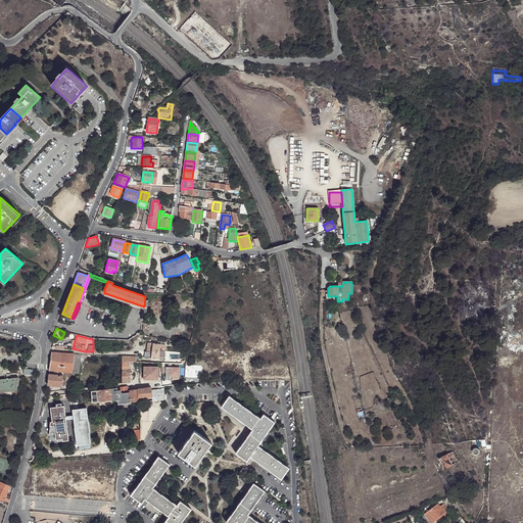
[(144,358),(158,359),(159,355),(162,355),(163,345),(147,343),(146,351),(145,351),(144,358)]
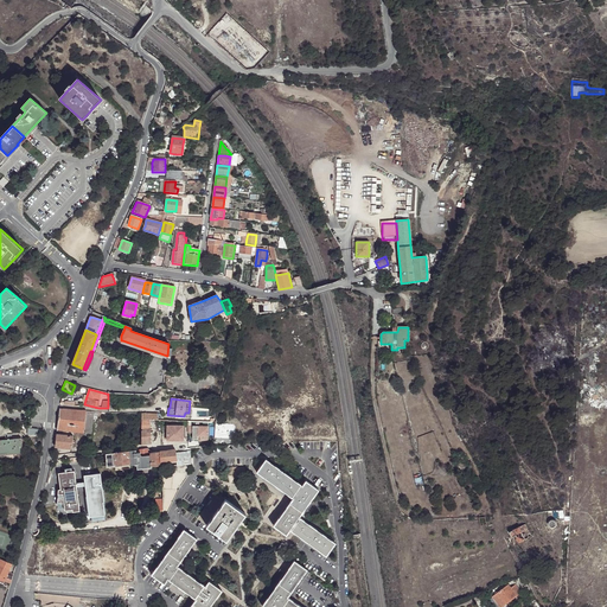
[(59,409),(57,430),(68,432),(69,432),(83,433),(85,411),(59,409)]
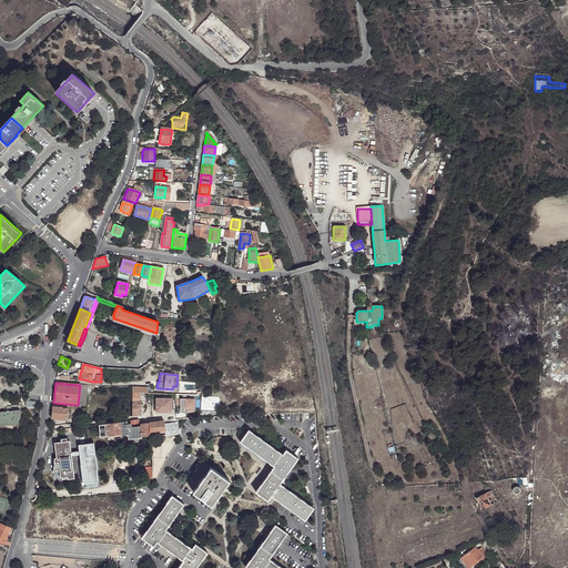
[(88,386),(80,385),(78,405),(84,405),(88,386)]
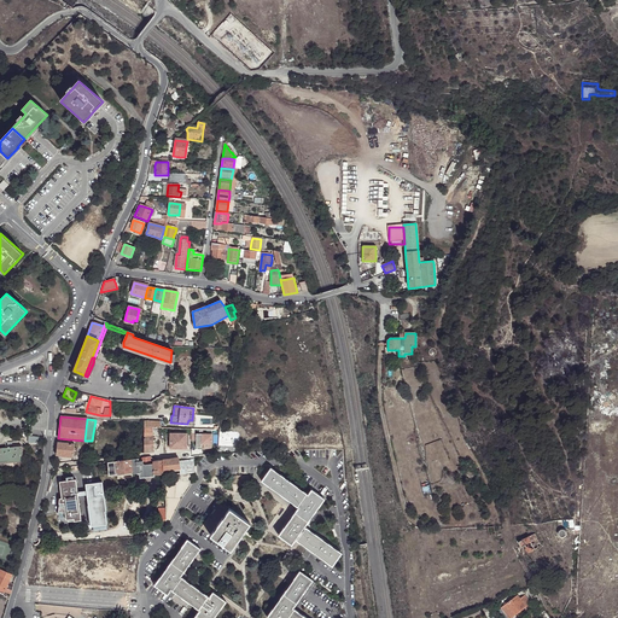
[(144,427),(144,453),(153,452),(153,444),(153,441),(152,427),(144,427)]
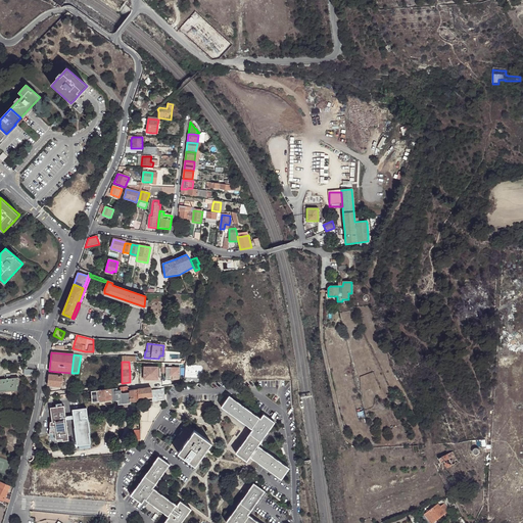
[(156,367),(143,367),(143,378),(156,378),(156,367)]
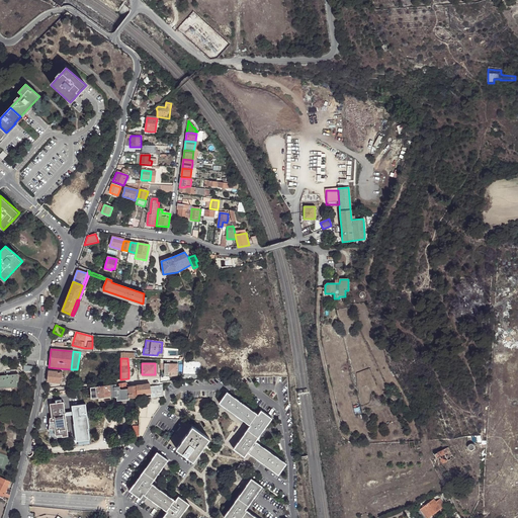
[(171,363),(162,363),(162,366),(170,366),(171,372),(175,372),(175,363),(174,363),(171,363)]
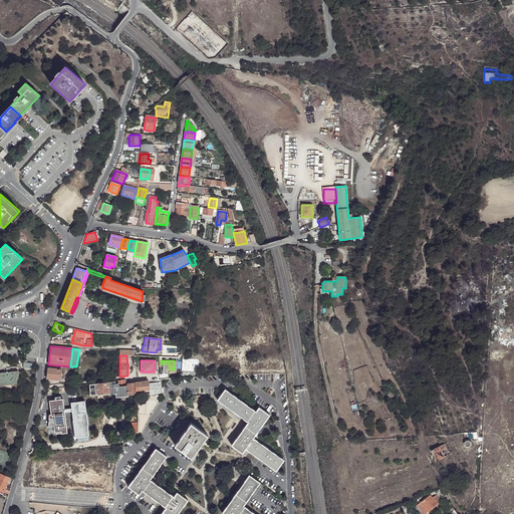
[(174,360),(174,369),(181,368),(182,360),(174,360)]
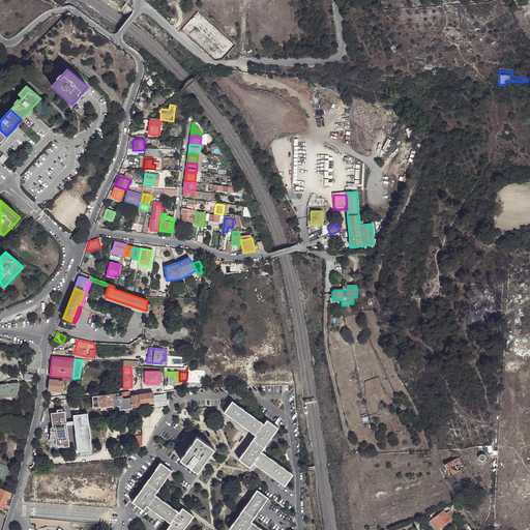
[(379,376),(363,382),(367,396),(384,391),(379,376)]
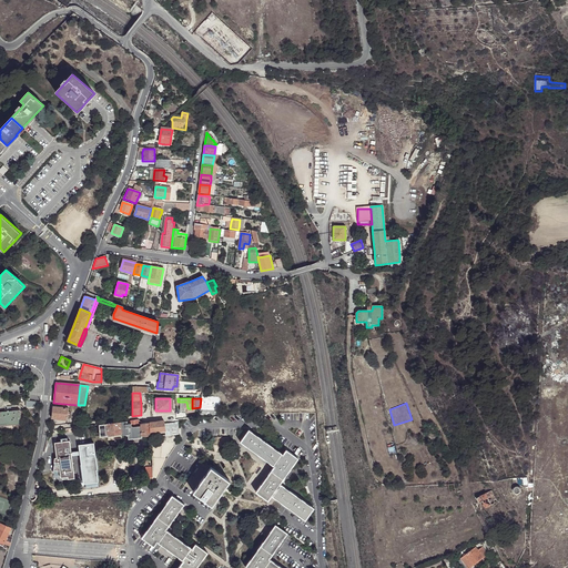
[(52,406),(51,418),(67,419),(68,408),(64,407),(62,407),(52,406)]
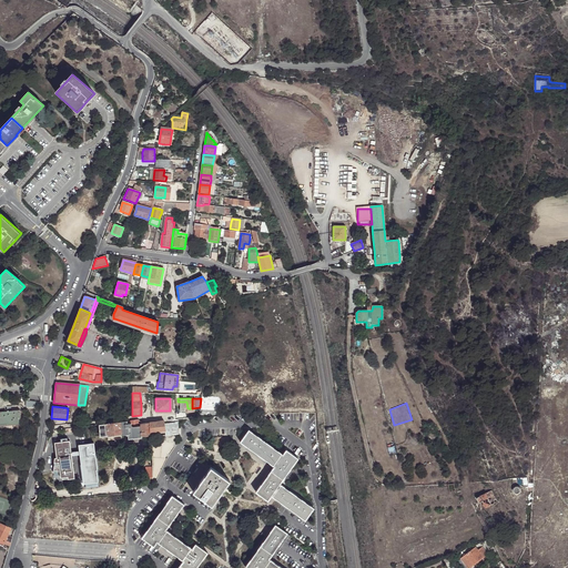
[(19,411),(10,412),(7,412),(4,412),(0,412),(0,426),(12,425),(12,426),(20,425),(19,411)]
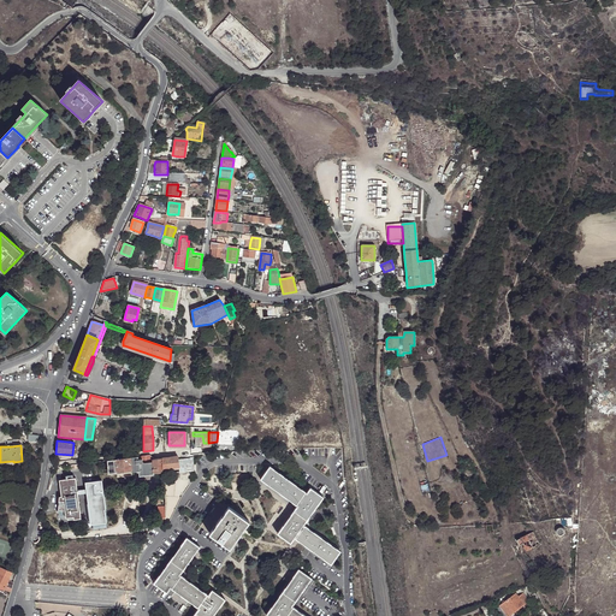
[(137,456),(106,460),(107,474),(117,473),(117,478),(122,477),(122,478),(128,477),(132,477),(131,472),(138,471),(138,477),(153,474),(153,473),(155,473),(163,473),(163,469),(178,467),(178,460),(178,456),(161,458),(154,458),(152,456),(150,456),(149,455),(142,455),(142,456),(137,457),(137,456)]
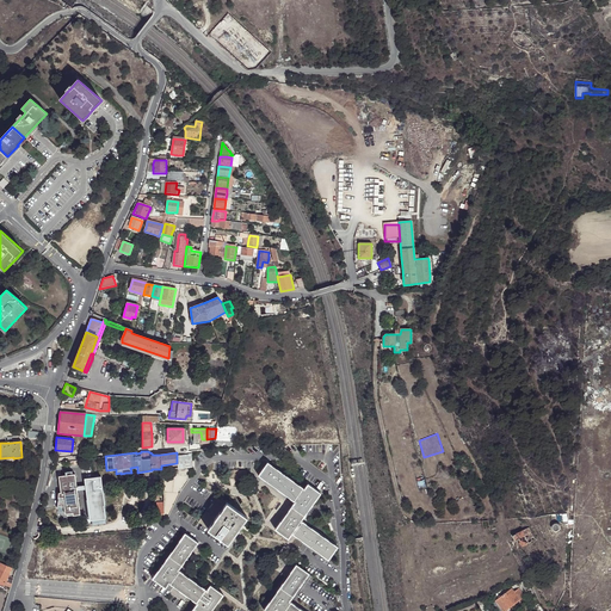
[(191,455),(177,456),(177,463),(177,468),(191,468),(191,455)]
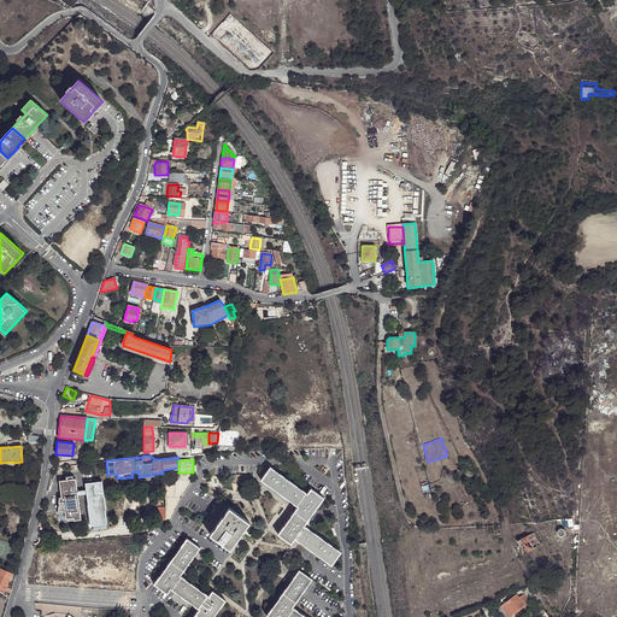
[(262,480),(283,497),(293,485),(270,468),(262,480)]
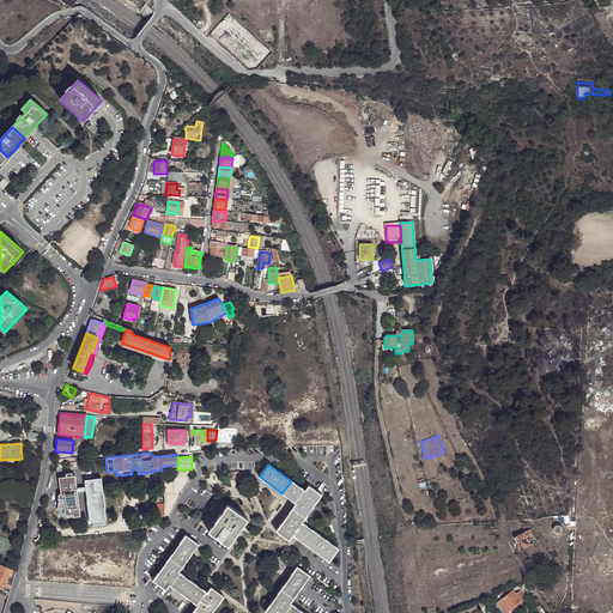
[(74,475),(59,478),(61,495),(59,495),(58,507),(64,508),(65,515),(73,515),(73,516),(80,516),(74,475)]
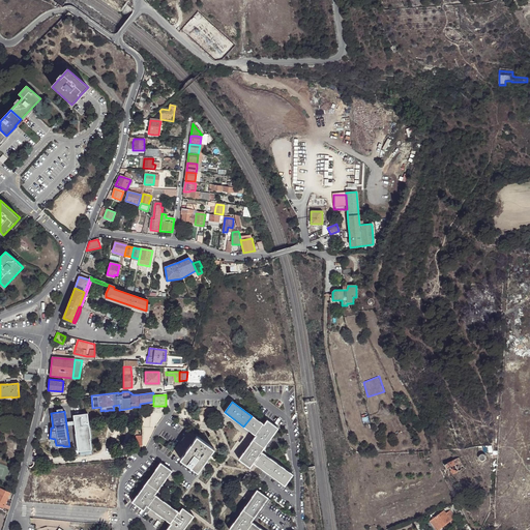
[(256,435),(253,440),(264,447),(277,428),(267,420),(264,424),(263,424),(263,423),(252,416),(243,427),(255,435),(256,435)]
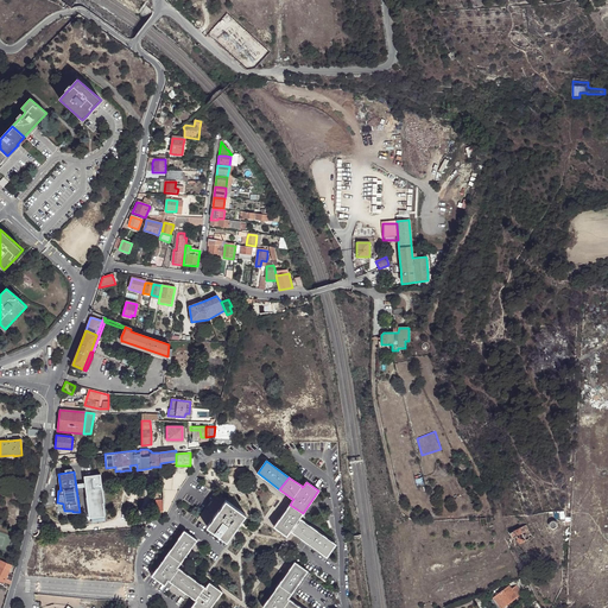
[(226,500),(207,526),(227,540),(245,514),(226,500)]
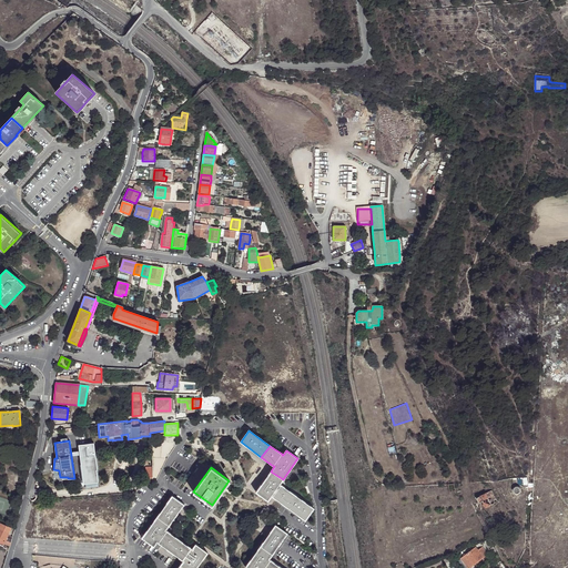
[(271,497),(284,506),(292,494),(284,488),(280,485),(279,485),(283,479),(271,472),(256,492),(267,500),(271,496),(272,496),(271,497)]
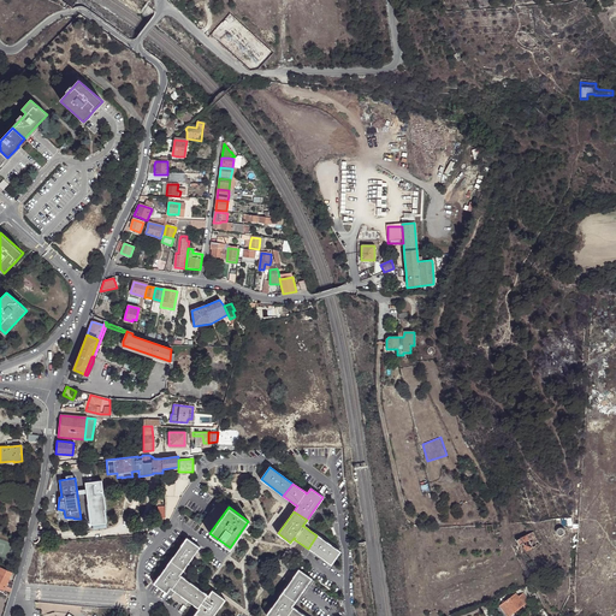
[(539,544),(533,532),(517,539),(520,545),(521,545),(522,548),(526,546),(527,550),(539,544)]
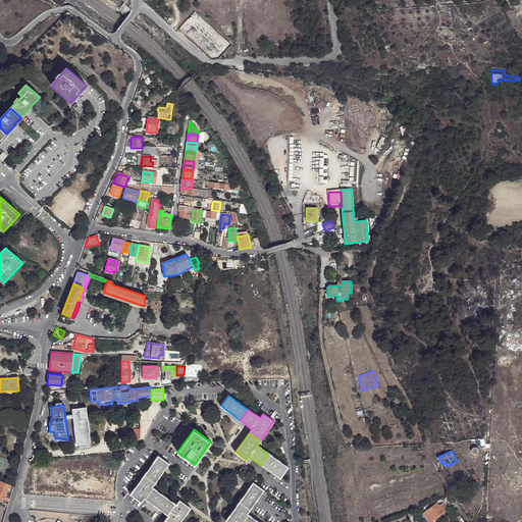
[(268,454),(261,465),(279,478),(288,468),(268,454)]
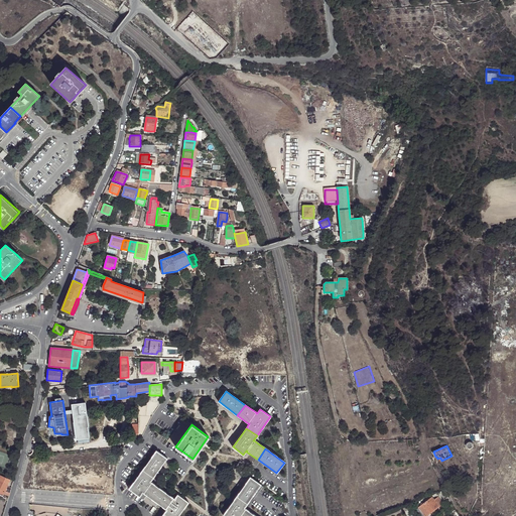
[(156,449),(142,469),(153,477),(167,459),(156,449)]
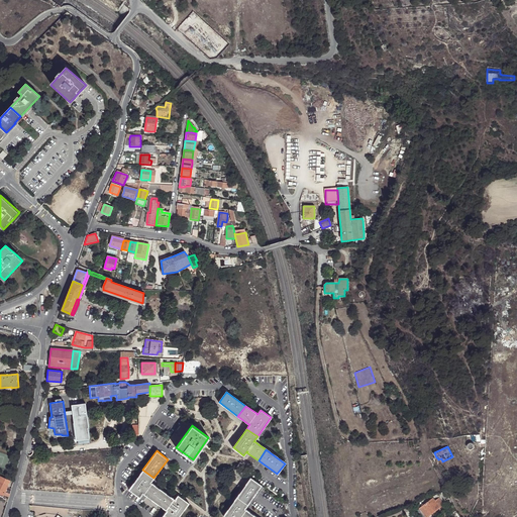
[(153,478),(142,470),(128,489),(139,497),(142,493),(143,493),(143,494),(154,502),(163,491),(151,483),(150,483),(153,478)]
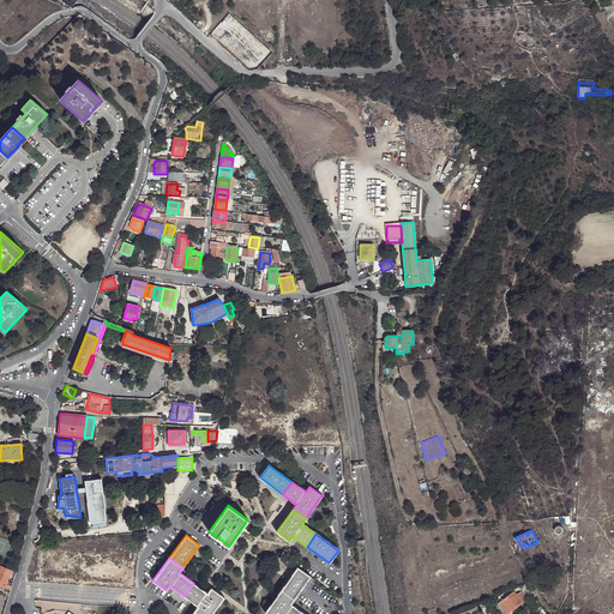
[(0,587),(10,591),(12,587),(6,584),(12,571),(0,565),(0,587)]
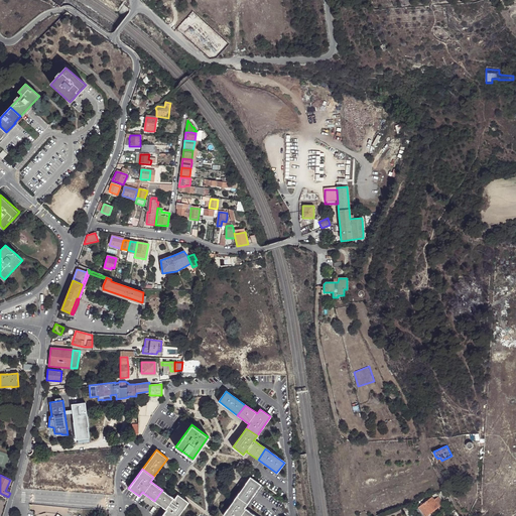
[(235,497),(246,504),(260,486),(249,478),(235,497)]
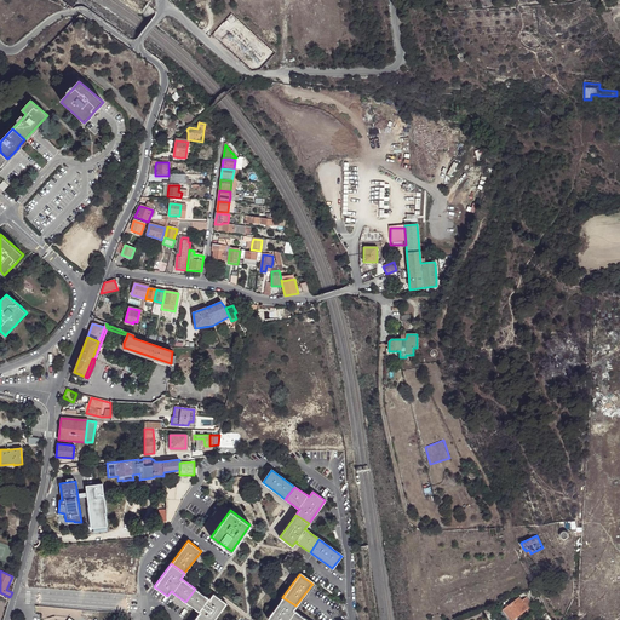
[(195,589),(185,602),(199,612),(200,612),(196,618),(200,619),(213,619),(225,604),(213,595),(210,600),(207,600),(208,598),(195,589)]
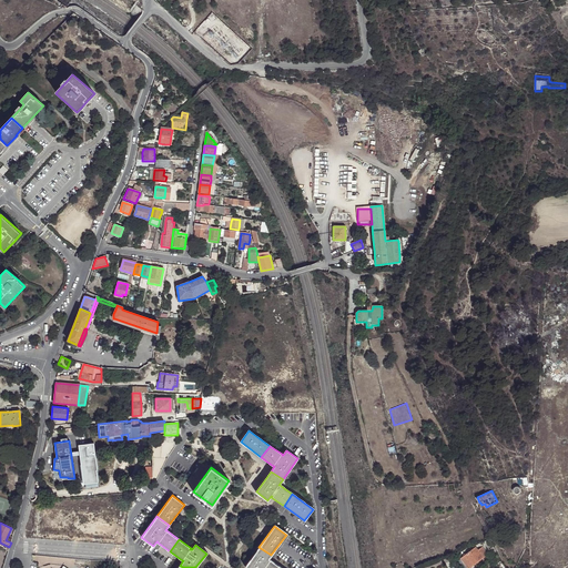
[(244,567),(280,567),(269,559),(269,560),(267,559),(271,555),(259,547),(244,567)]
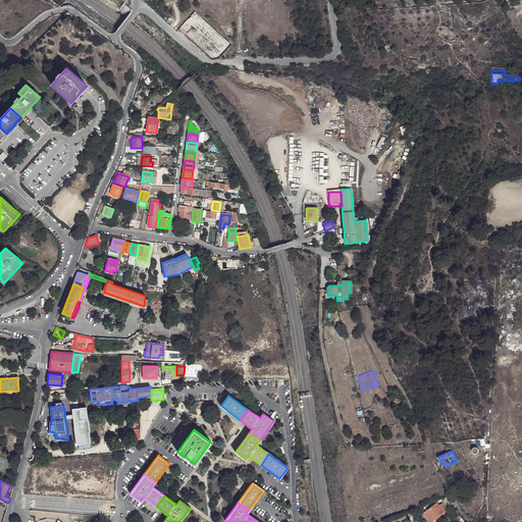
[(421,514),(426,521),(430,521),(449,510),(444,503),(439,506),(437,503),(421,514)]
